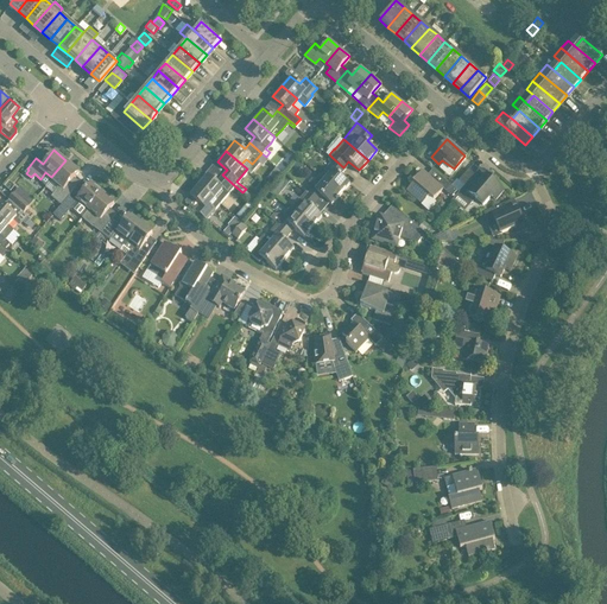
[(339,173),(343,167),(333,158),(323,167),(329,172),(323,178),(340,192),(349,182),(339,173)]
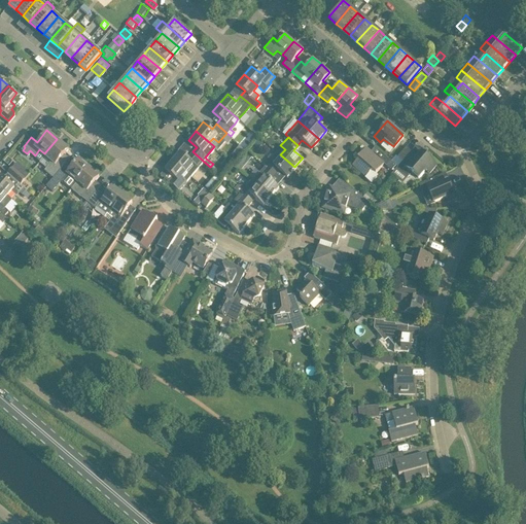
[(63,164),(57,160),(67,147),(57,139),(44,153),(49,158),(45,162),(47,164),(43,169),(53,176),(63,164)]
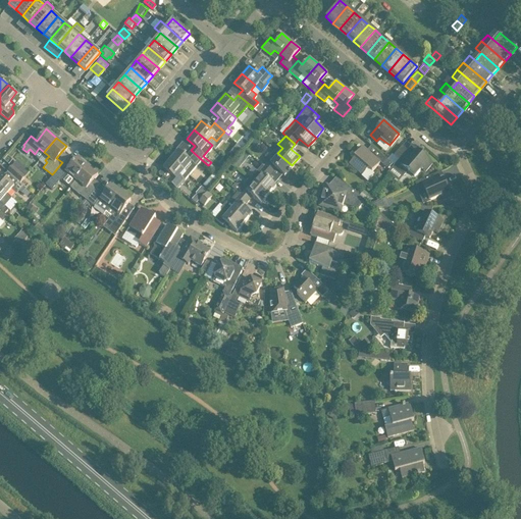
[(371,169),(373,167),(380,160),(362,144),(354,154),(354,155),(349,161),(362,173),(367,166),(371,169)]
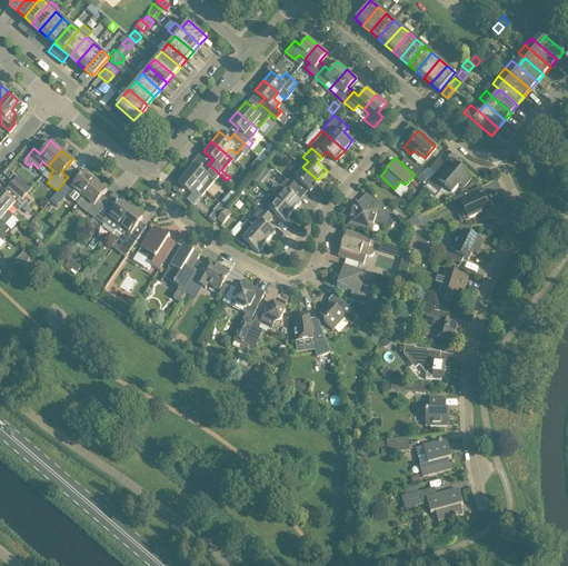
[(437,169),(439,166),(444,161),(438,157),(429,168),(434,171),(436,168),(437,169)]
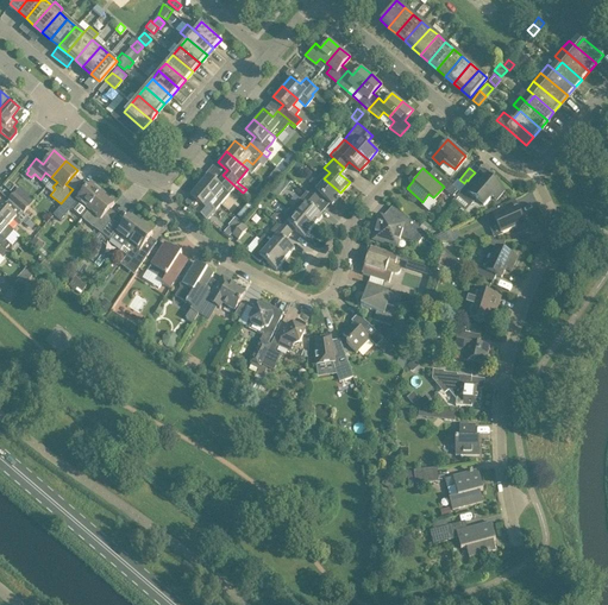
[(234,186),(223,175),(217,182),(207,174),(199,183),(214,196),(220,202),(234,186)]
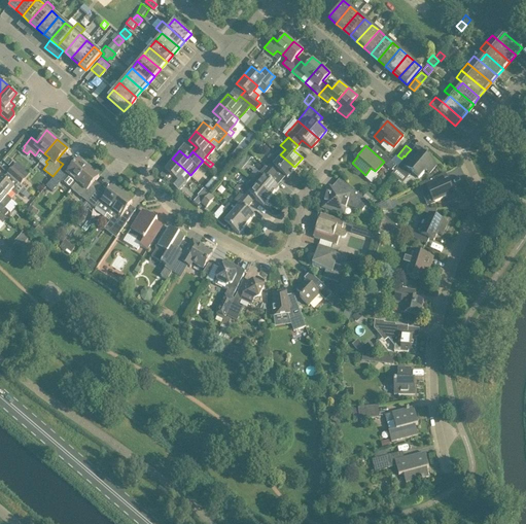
[(286,176),(294,167),(280,154),(276,150),(264,165),(274,173),(278,169),(286,176)]
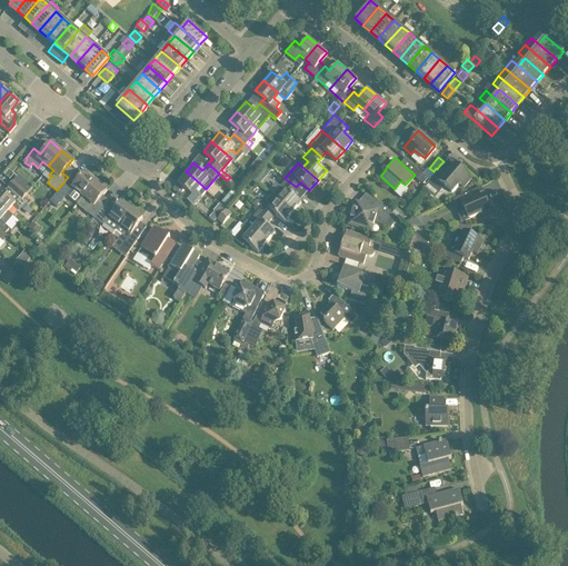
[(470,176),(455,162),(446,172),(439,166),(437,169),(436,168),(434,171),(428,178),(439,188),(442,184),(451,190),(459,181),(462,185),(470,176)]
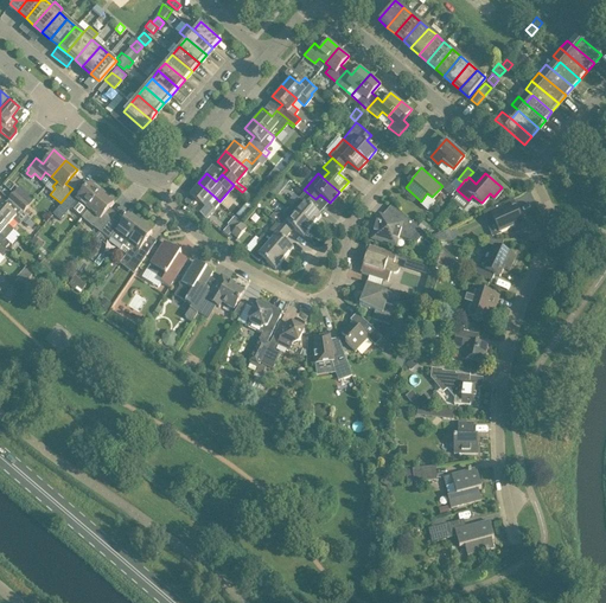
[(81,215),(102,191),(90,180),(78,194),(72,188),(61,203),(59,204),(53,210),(57,213),(67,210),(67,209),(70,205),(81,215)]
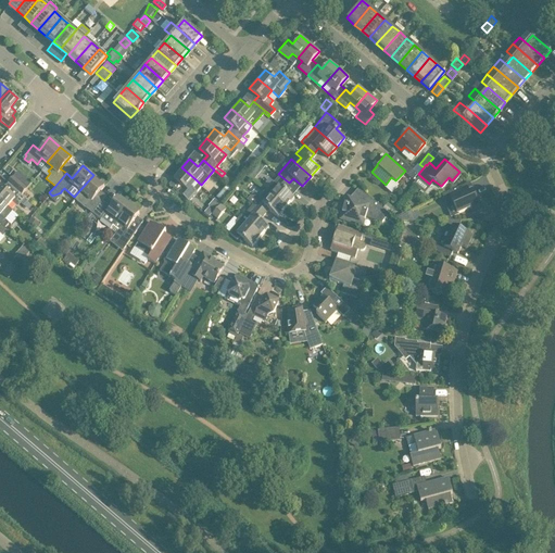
[(191,185),(196,179),(181,167),(173,177),(181,185),(177,190),(188,199),(196,191),(197,189),(191,185)]
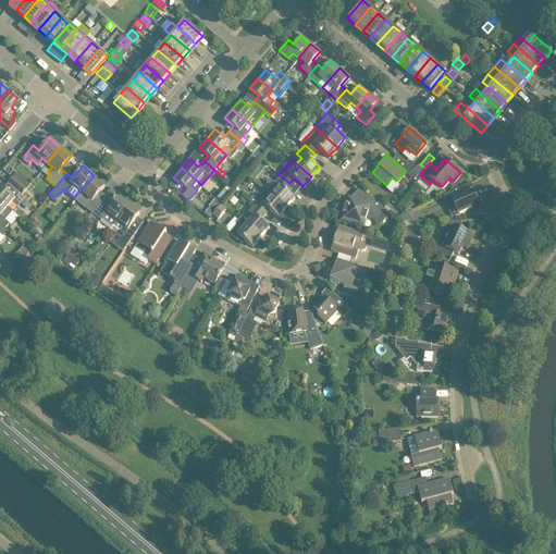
[(408,173),(414,179),(418,173),(412,168),(408,173)]
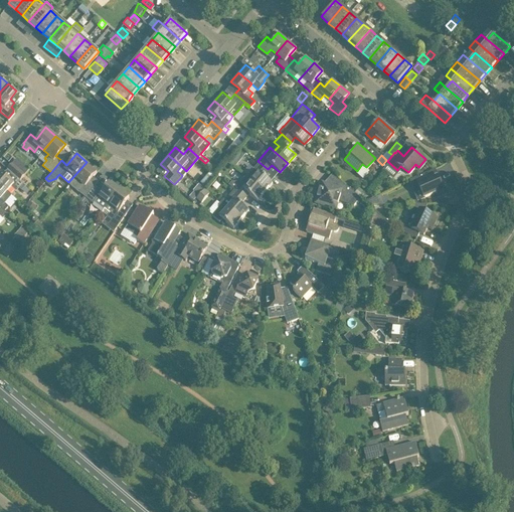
[(264,174),(268,169),(258,161),(250,170),(254,173),(250,178),(265,190),(272,181),(264,174)]
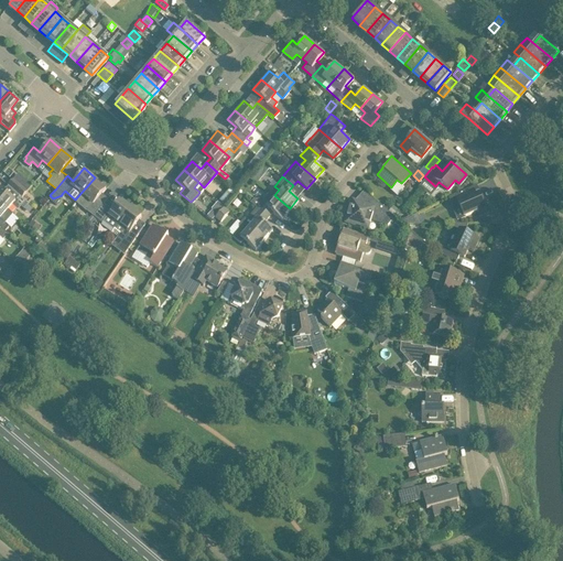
[(12,189),(21,196),(26,189),(13,177),(8,184),(12,189)]
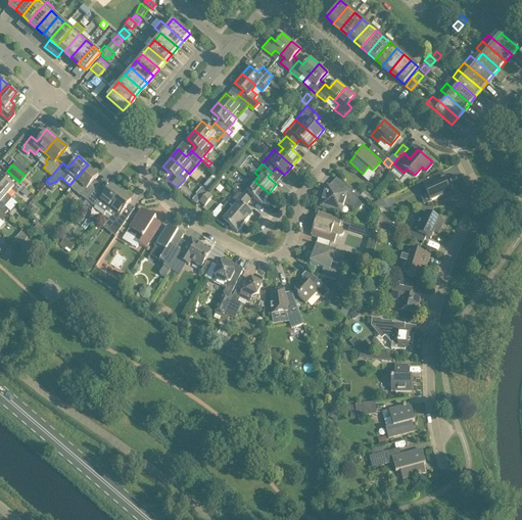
[(86,198),(94,188),(96,186),(91,181),(98,173),(88,164),(69,185),(86,198)]
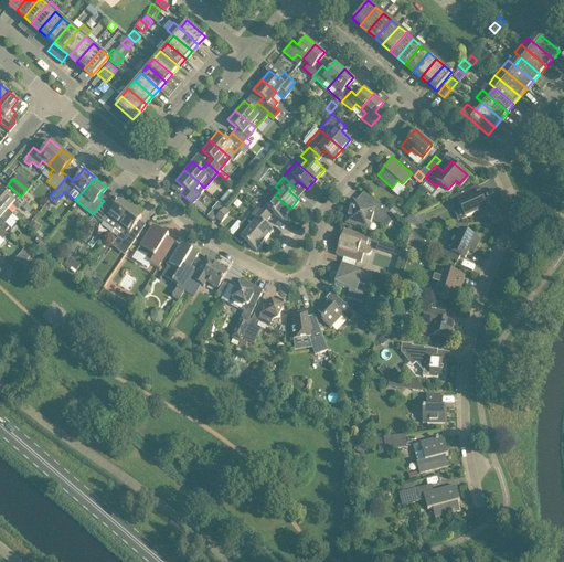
[(231,184),(225,190),(231,195),(236,190),(231,184)]
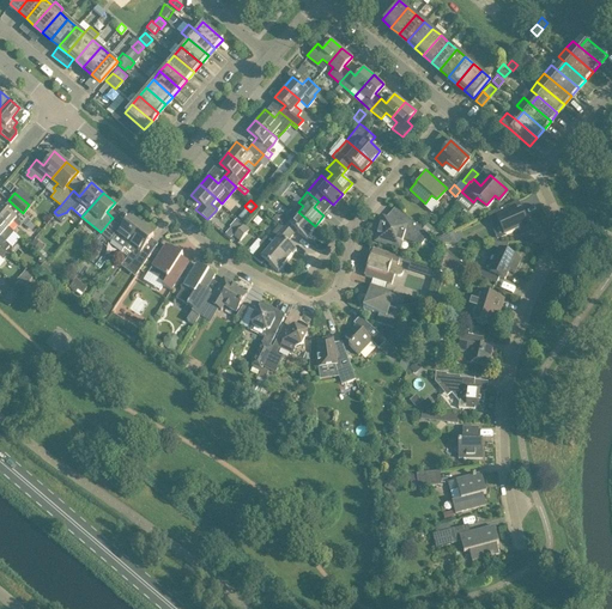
[(13,205),(8,209),(0,202),(0,219),(7,225),(12,219),(19,225),(26,215),(23,213),(13,205)]
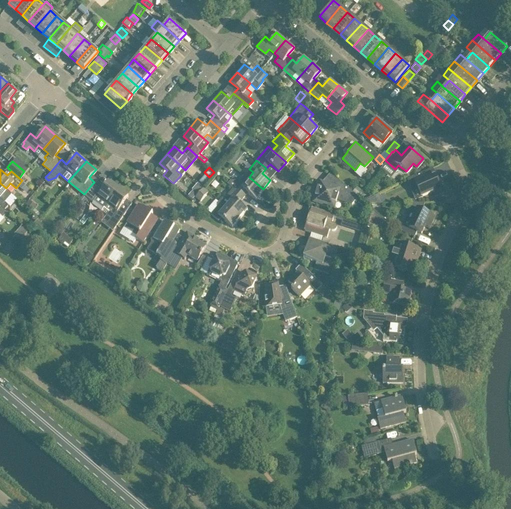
[(423,178),(421,173),(420,171),(406,177),(412,189),(410,189),(414,197),(421,194),(432,189),(434,194),(442,191),(434,173),(431,175),(423,178)]
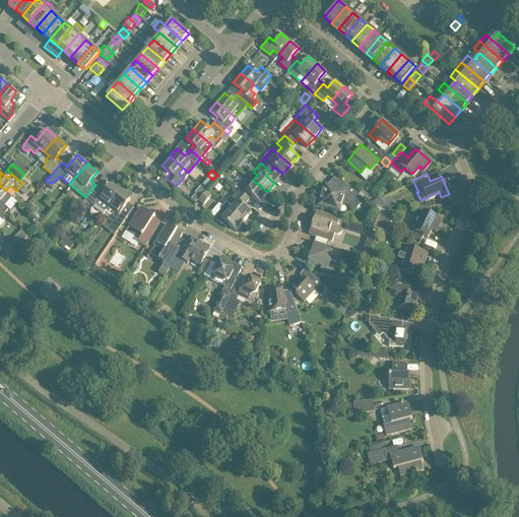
[(253,180),(248,176),(243,183),(242,182),(234,181),(231,185),(237,190),(247,199),(251,194),(259,201),(267,192),(253,180)]
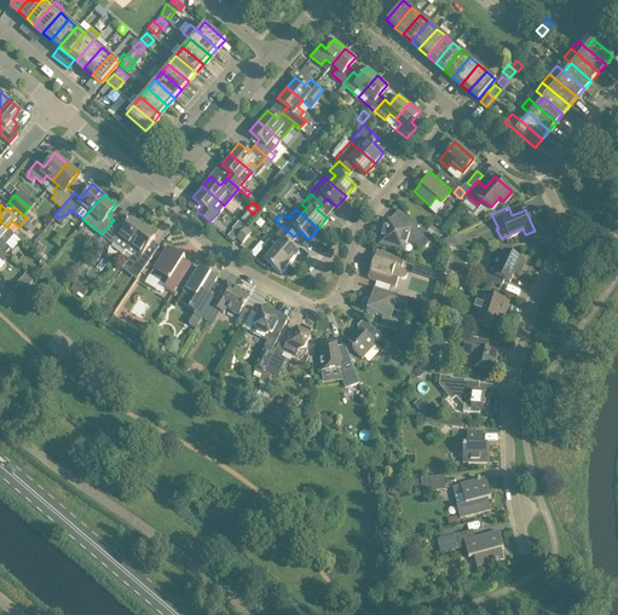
[(429,233),(415,221),(406,213),(405,214),(408,215),(403,221),(386,216),(377,242),(403,249),(406,238),(425,244),(433,236),(429,233)]
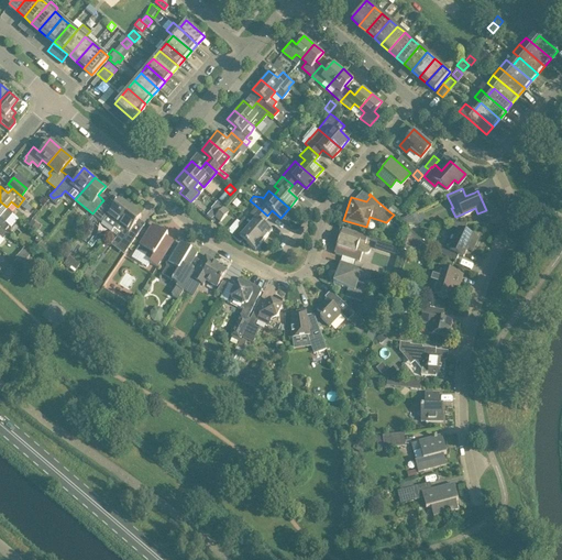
[(92,213),(86,222),(89,226),(96,217),(101,221),(100,222),(111,230),(130,205),(123,200),(122,200),(118,198),(109,209),(101,202),(92,213)]
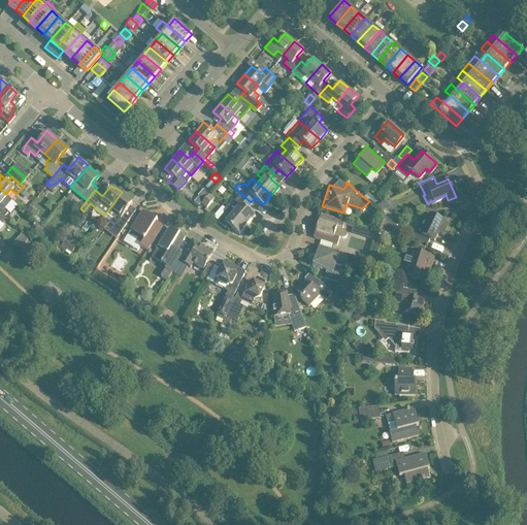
[(11,198),(6,194),(0,189),(0,210),(4,215),(8,209),(4,206),(11,198)]
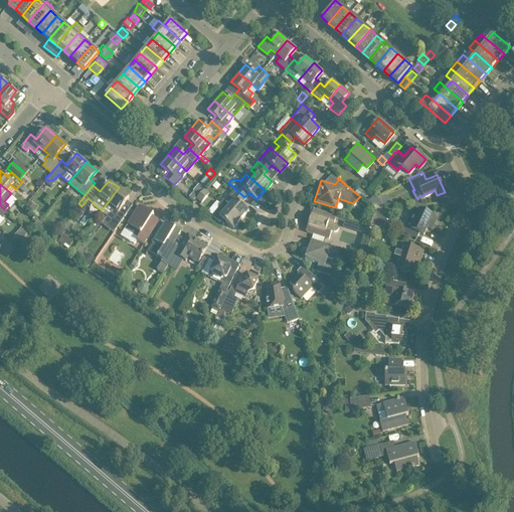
[(201,200),(207,193),(209,191),(204,186),(196,196),(201,200)]
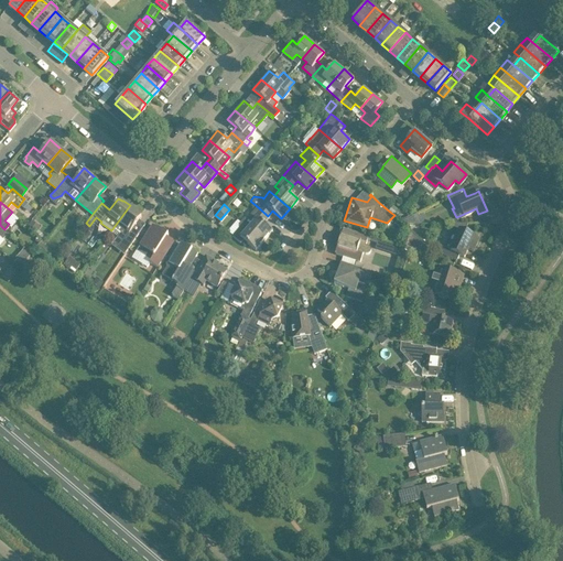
[(130,205),(111,230),(117,235),(116,236),(121,240),(118,245),(125,249),(131,240),(138,232),(131,227),(140,215),(137,212),(137,211),(130,205)]
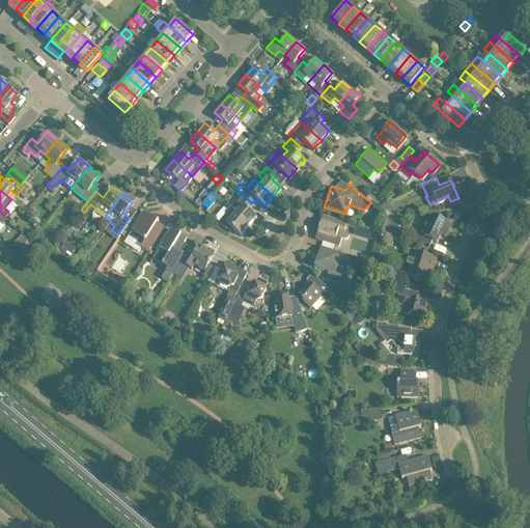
[(252,203),(242,194),(240,195),(234,201),(230,202),(227,206),(248,225),(256,216),(247,207),(252,203)]
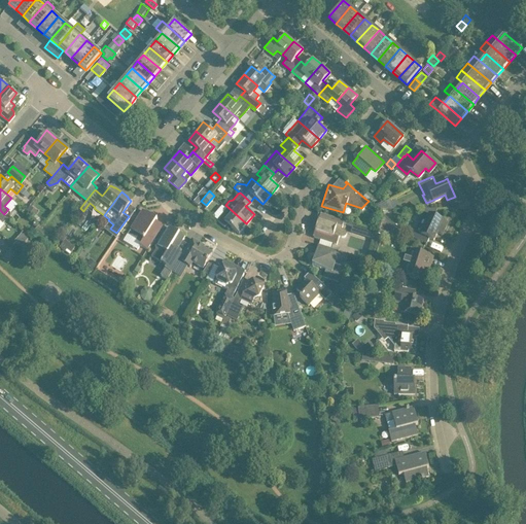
[(239,232),(246,223),(225,205),(222,208),(222,211),(216,218),(224,225),(226,222),(239,232)]
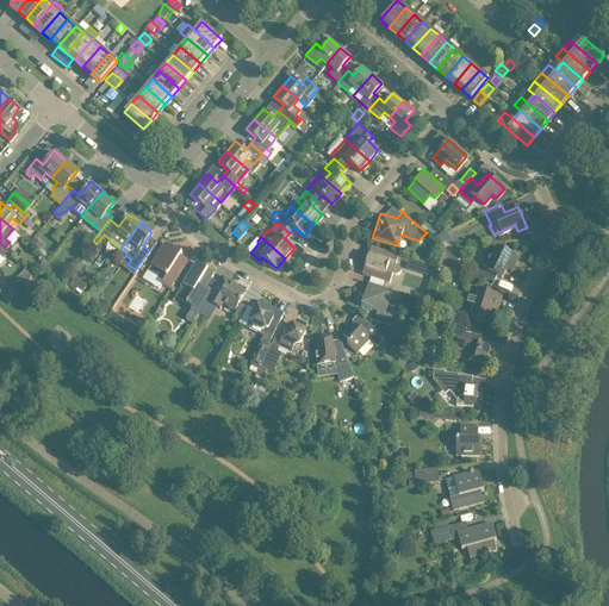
[(169,287),(181,269),(187,258),(175,251),(176,249),(165,241),(147,269),(162,279),(161,281),(169,287)]
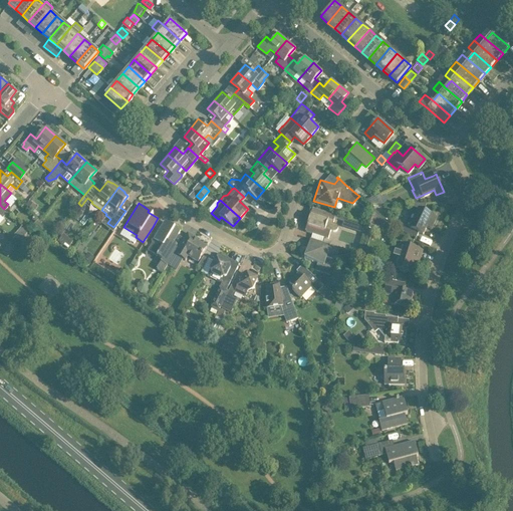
[(40,215),(33,208),(31,210),(38,217),(40,215)]
